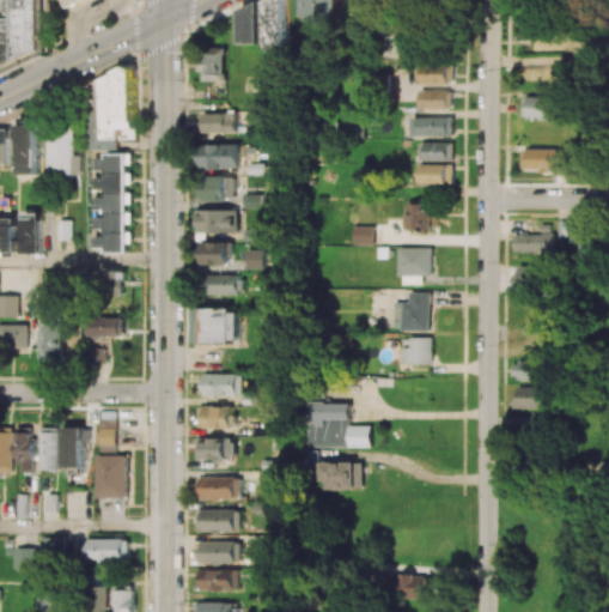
[(0,68),(38,49),(37,0),(8,0),(10,19),(0,19),(0,68)]
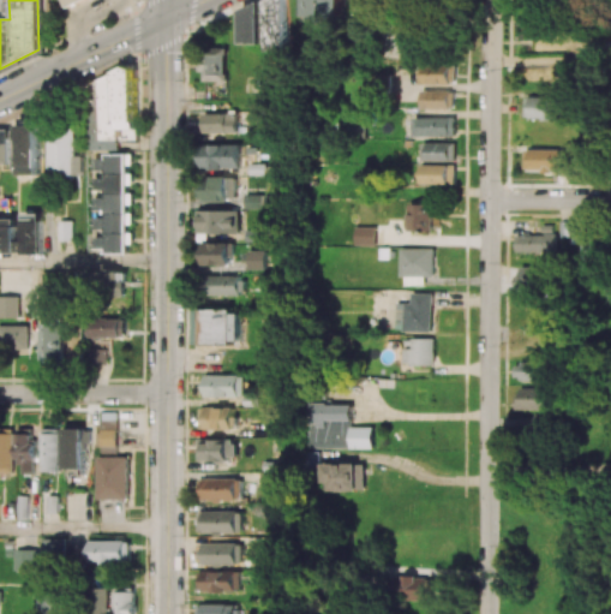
[(79,0),(61,10),(55,0),(79,0)]
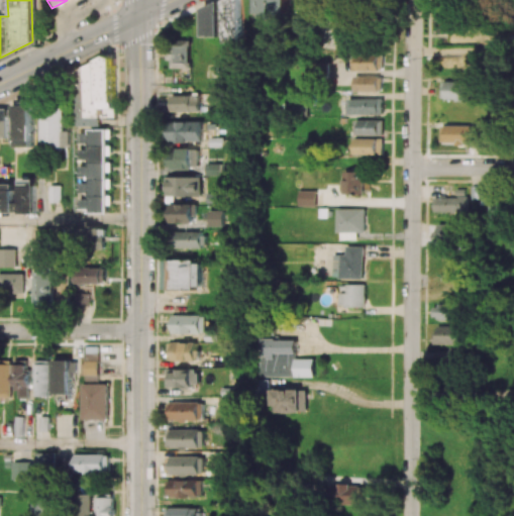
[(236,43),(236,0),(219,0),(219,43),(236,43)]
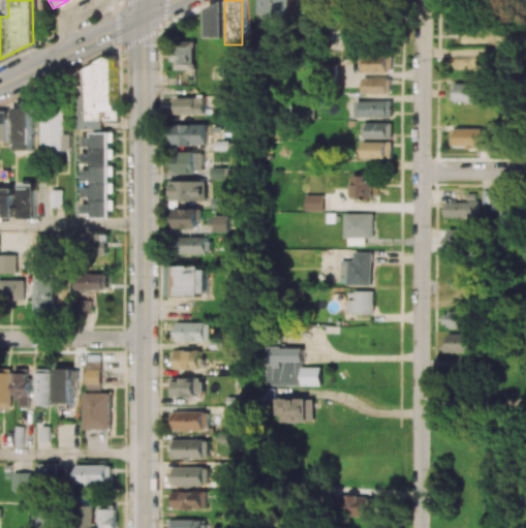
[(289,0),(257,0),(257,16),(289,16),(289,0)]
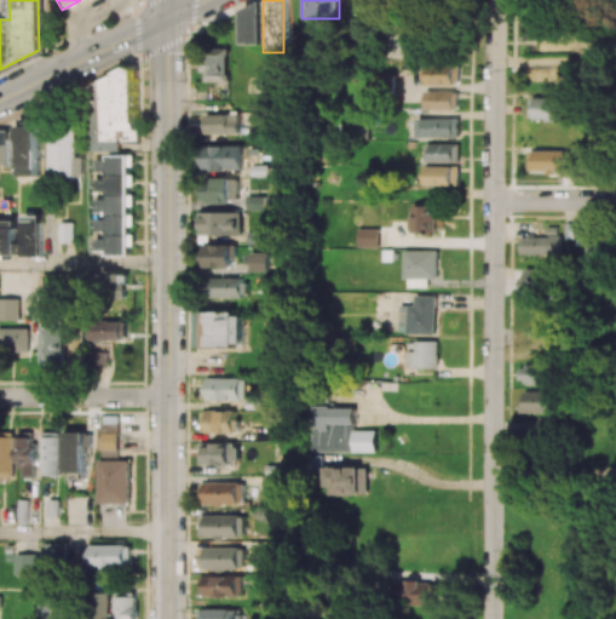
[(241,45),(262,45),(262,6),(241,6),(241,45)]
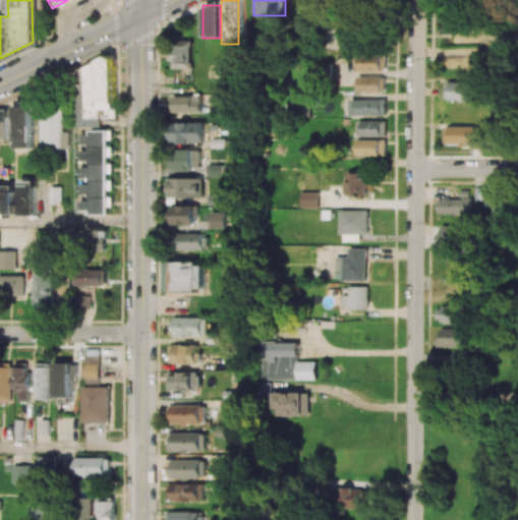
[(189,41),(167,41),(166,61),(170,61),(170,69),(189,69),(189,41)]
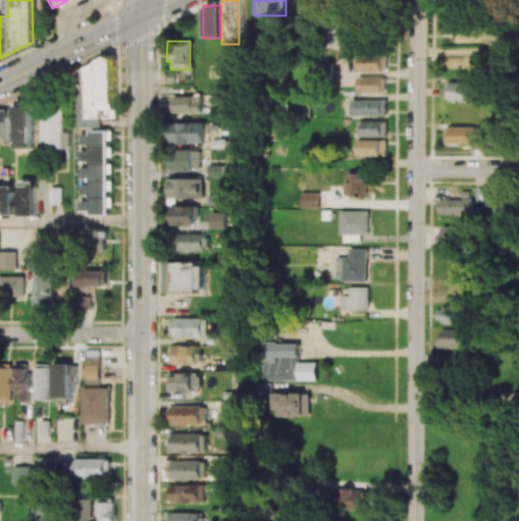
[(383,71),(383,54),(352,54),(353,71),(383,71)]
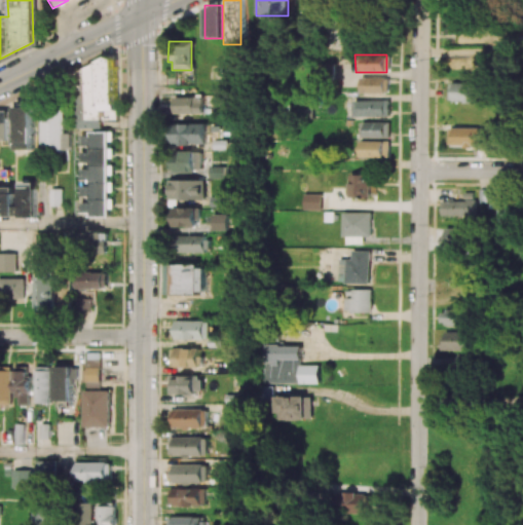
[(117,121),(100,121),(100,130),(111,130),(111,219),(74,219),(73,73),(109,57),(116,59),(117,121)]
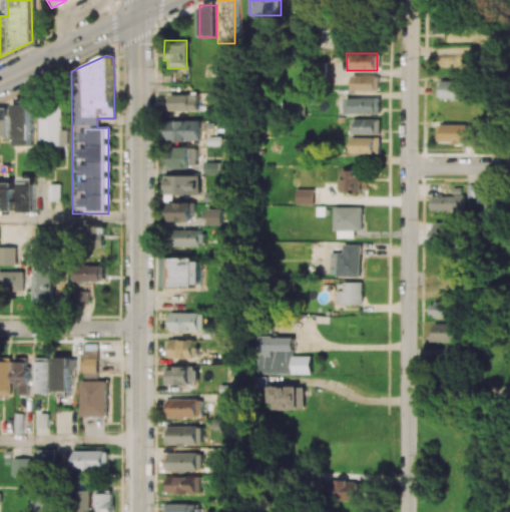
[(349,91),(376,90),(376,75),(349,76),(349,91)]
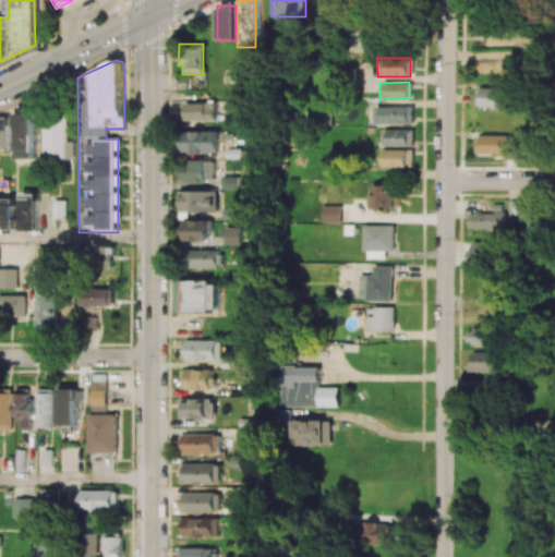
[(477,108),(509,108),(509,88),(478,88),(477,108)]
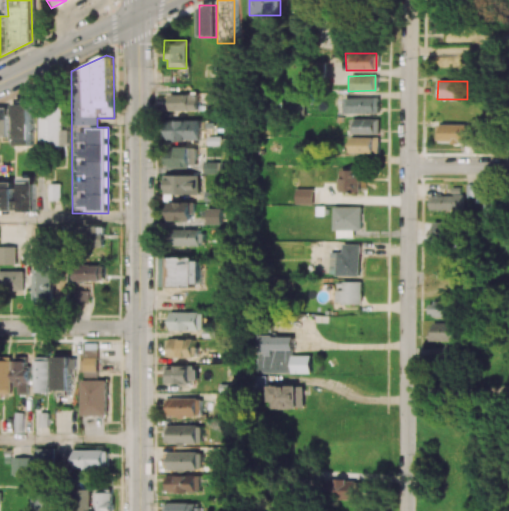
[(168,111),(195,111),(195,94),(167,95),(168,111)]
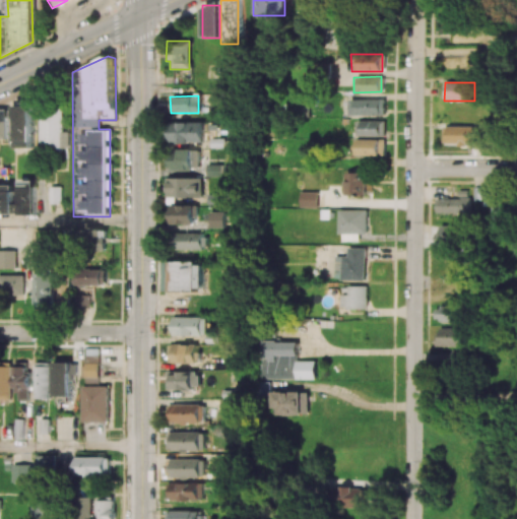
[(13,100),(31,100),(31,147),(14,147),(13,100)]
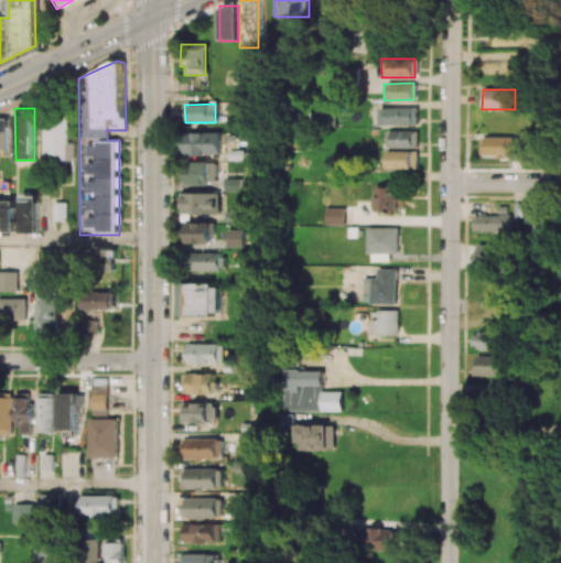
[(416,125),(416,108),(376,109),(377,126),(416,125)]
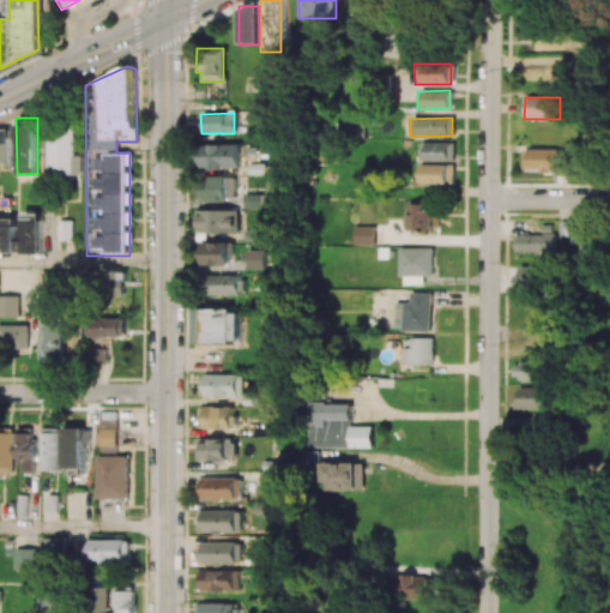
[(74,126),(73,181),(48,181),(49,126),(74,126)]
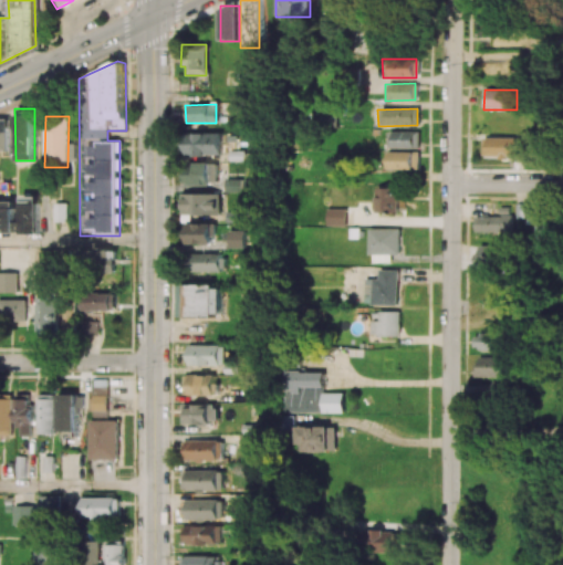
[(417,132),(386,132),(386,148),(417,148),(417,132)]
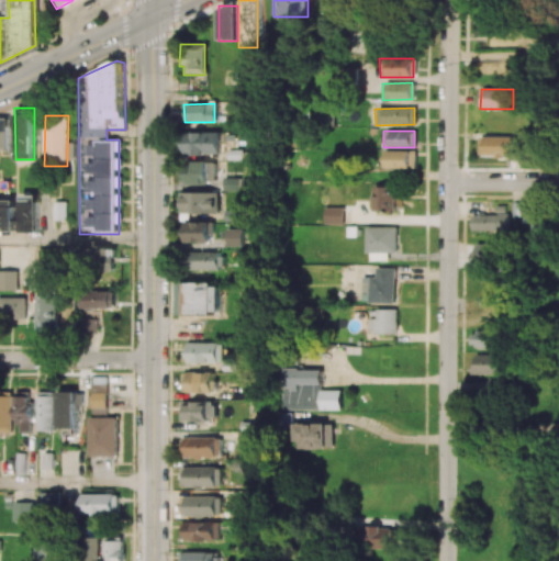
[(219,133),(182,133),(183,155),(219,154),(219,133)]
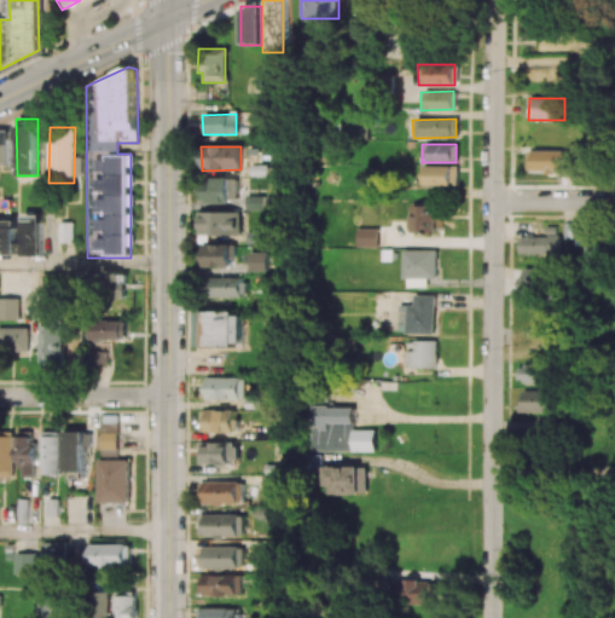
[(527,172),(569,171),(569,150),(527,150),(527,172)]
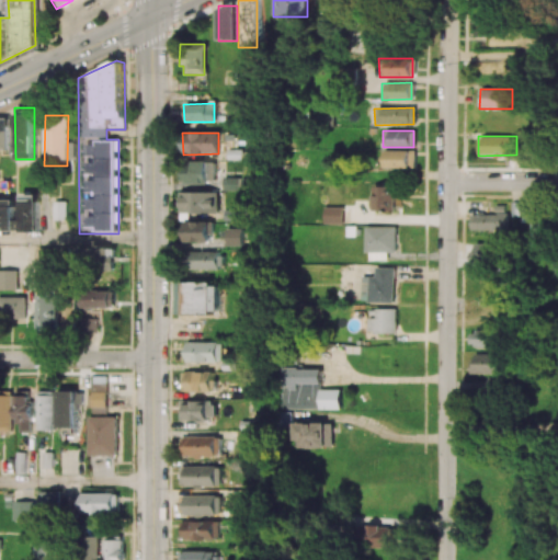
[(413,168),(413,151),(385,150),(384,167),(413,168)]
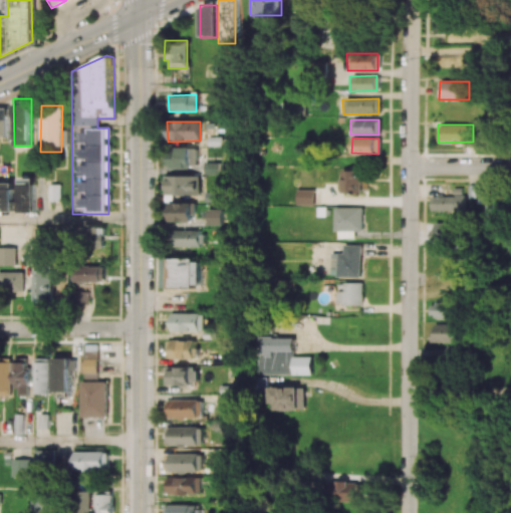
[(358,170),(338,171),(339,194),(358,193),(358,170)]
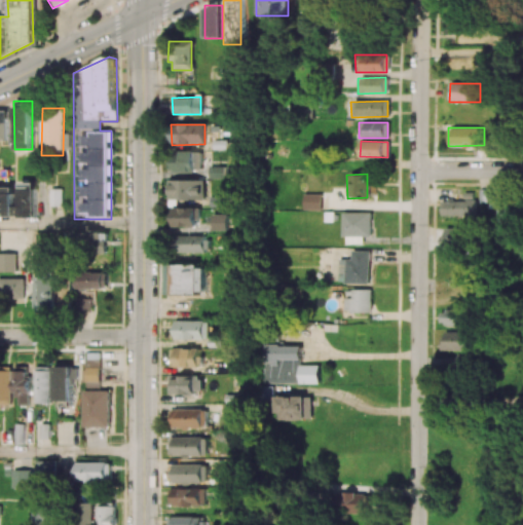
[(202,181),(165,180),(165,200),(202,200),(202,181)]
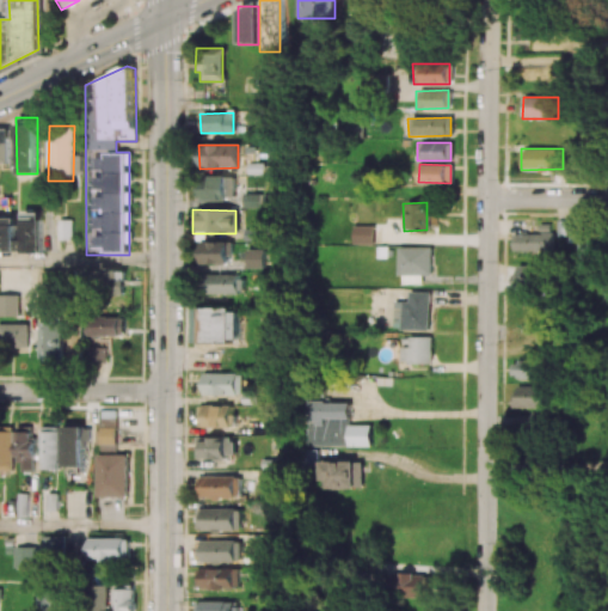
[(37,213),(20,213),(22,252),(38,252),(37,213)]
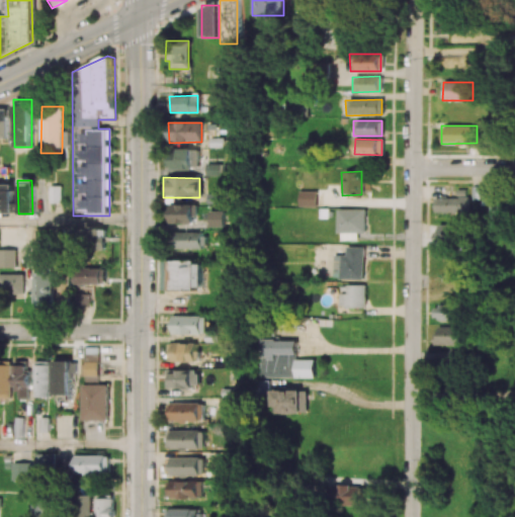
[(0,212),(11,212),(10,184),(0,184),(0,212)]
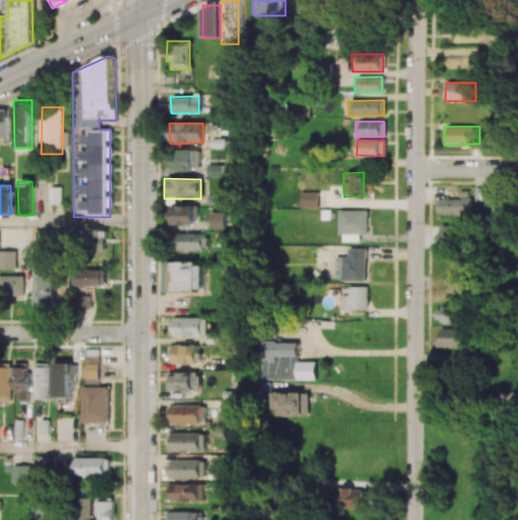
[(59,187),(47,187),(48,205),(60,205),(59,187)]
